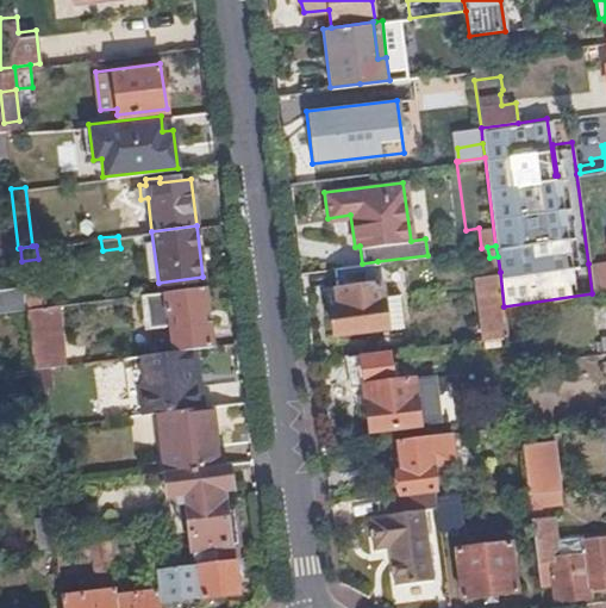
[(605,260),(588,264),(592,293),(605,291),(605,260)]
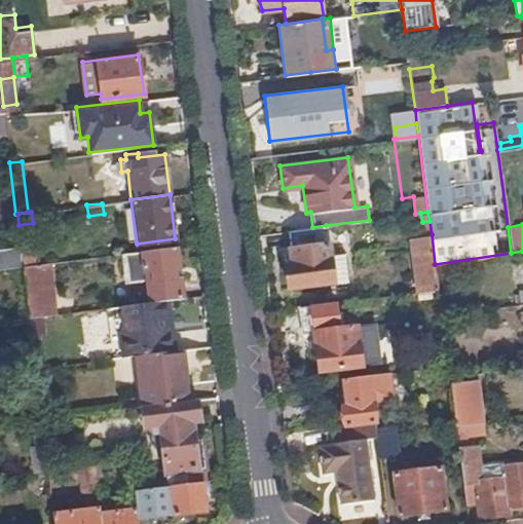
[(328,244),(326,225),(312,227),(288,230),(293,264),(286,265),(289,287),(334,282),(329,247),(328,244)]
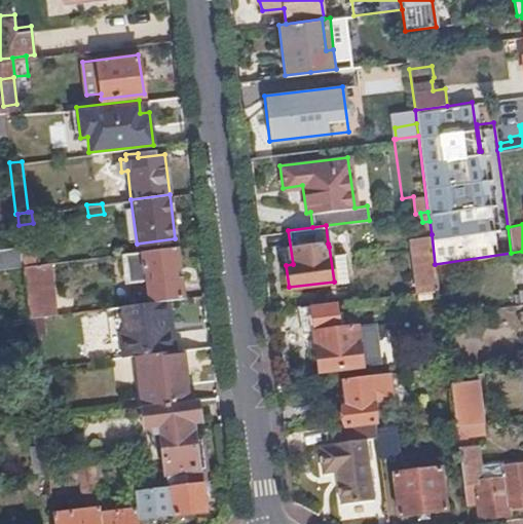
[(410,237),(417,292),(438,289),(435,264),(432,234),(410,237)]
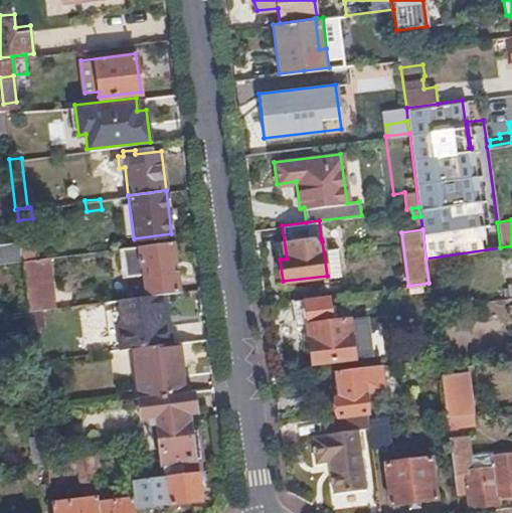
[(21,259),(34,258),(32,237),(18,239),(21,259)]
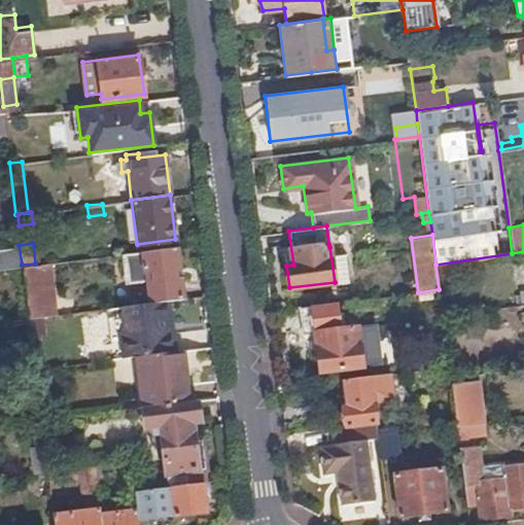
[(0,268),(22,265),(19,245),(0,247),(0,268)]
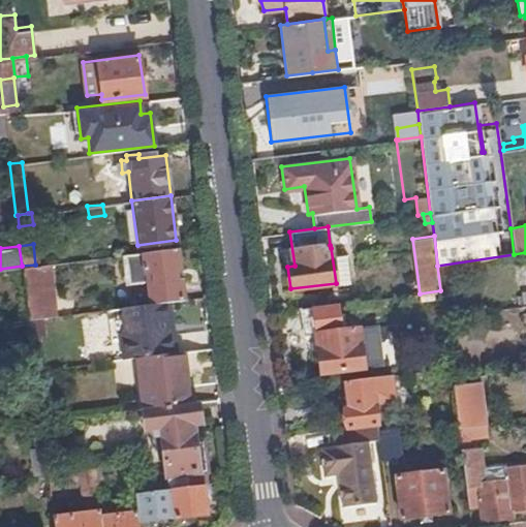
[(147,281),(149,303),(167,300),(183,298),(181,278),(176,278),(175,268),(180,268),(177,246),(125,253),(129,283),(147,281)]
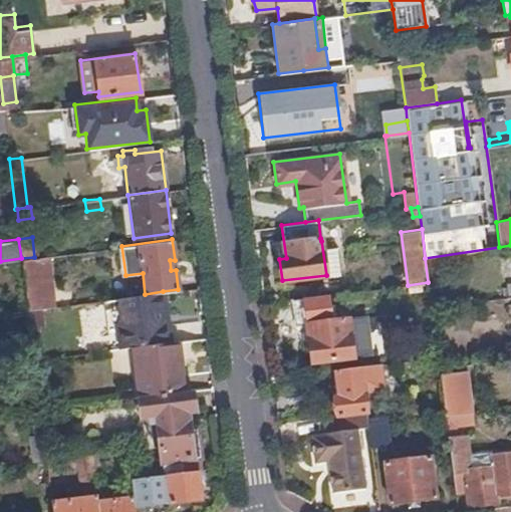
[(52,306),(46,255),(34,257),(21,258),(24,284),(27,309),(52,306)]
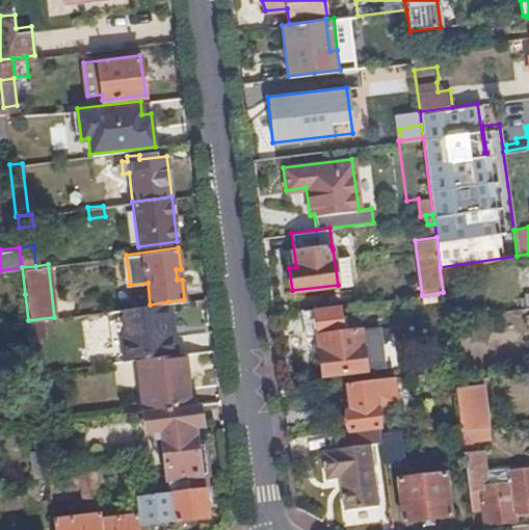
[(120,338),(123,361),(136,359),(169,354),(165,319),(170,318),(168,301),(150,305),(121,308),(125,338),(120,338)]
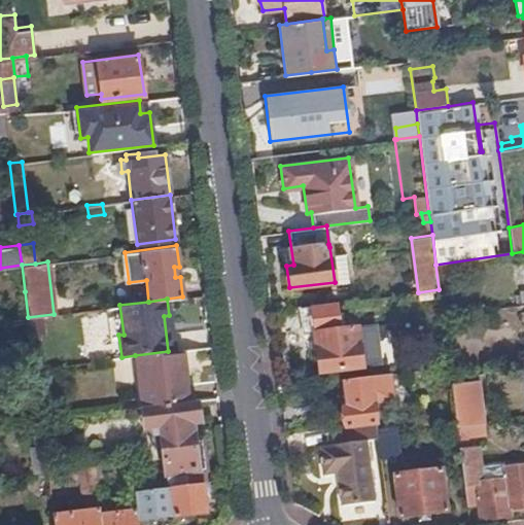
[(344,380),(372,377),(369,357),(359,358),(355,325),(338,327),(335,303),(299,307),(302,333),(313,330),(318,372),(320,372),(321,383),(344,380)]
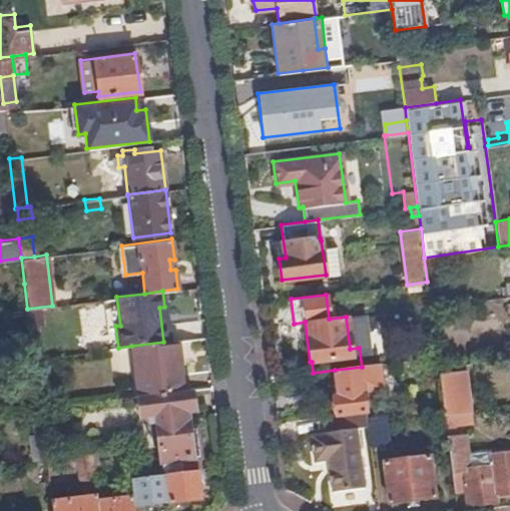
[(131,346),(137,396),(181,390),(175,340),(163,342),(131,346)]
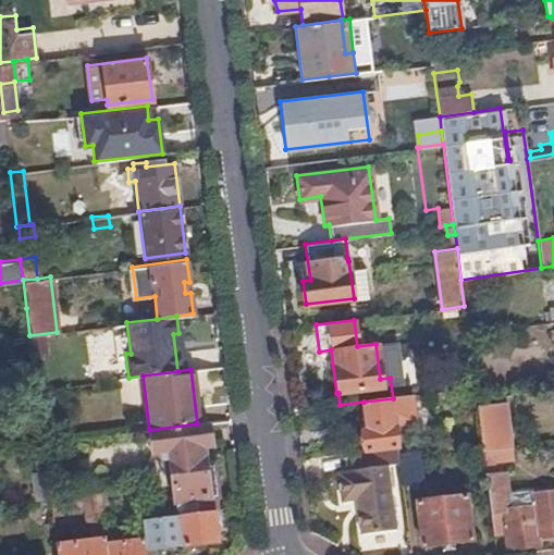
[(475,387),(450,391),(456,445),(481,442),(477,406),(476,399),(475,387)]
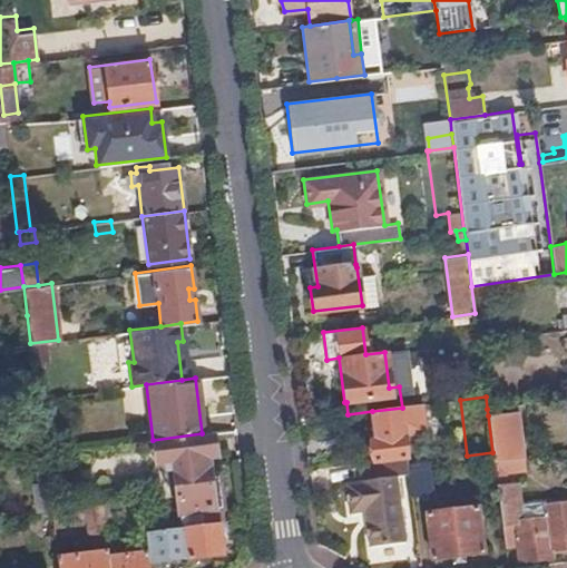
[(374,462),(407,459),(403,434),(423,431),(420,405),(402,408),(372,411),(375,438),(371,440),(374,462)]
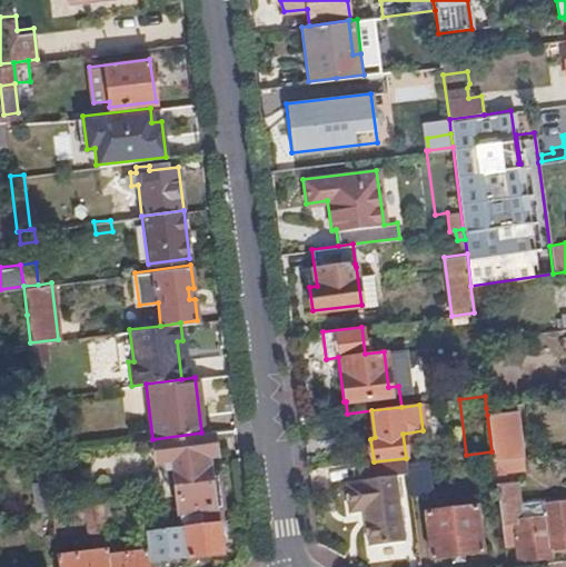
[(493,460),(519,457),(514,411),(487,415),(492,451),(493,460)]
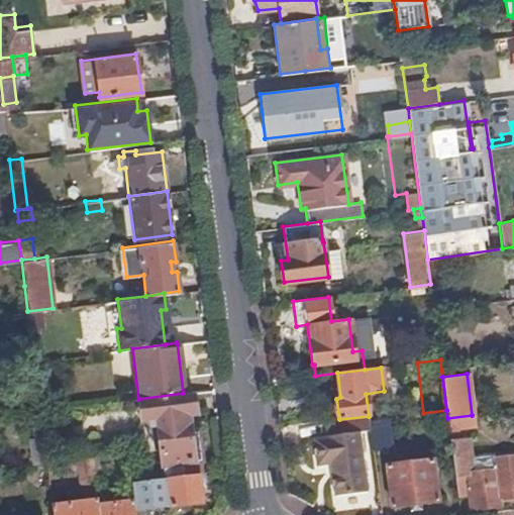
[(155,422),(164,478),(196,473),(200,473),(198,460),(201,459),(197,430),(190,430),(187,413),(194,412),(192,392),(183,393),(138,399),(141,419),(148,418),(149,423),(155,422)]
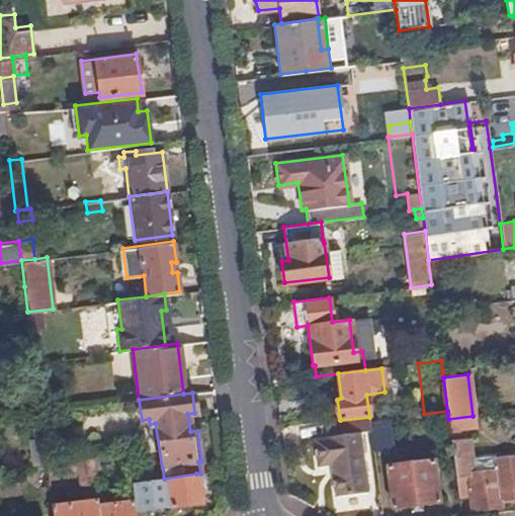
[(448,419),(450,437),(457,436),(456,428),(478,425),(476,416),(473,416),(448,419)]
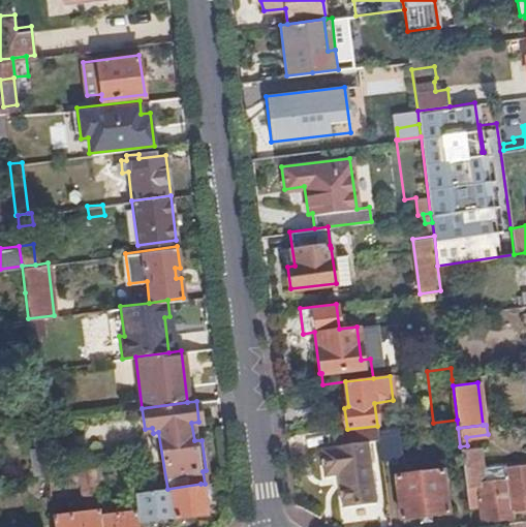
[(377,430),(378,439),(381,457),(395,455),(394,446),(402,445),(401,434),(393,434),(392,429),(377,430)]
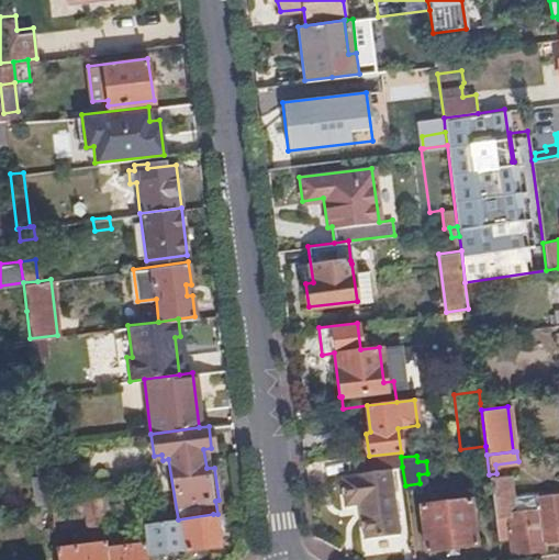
[(397,534),(389,469),(357,473),(356,473),(356,476),(342,478),(345,504),(360,502),(364,502),(366,513),(361,513),(364,537),(397,534)]
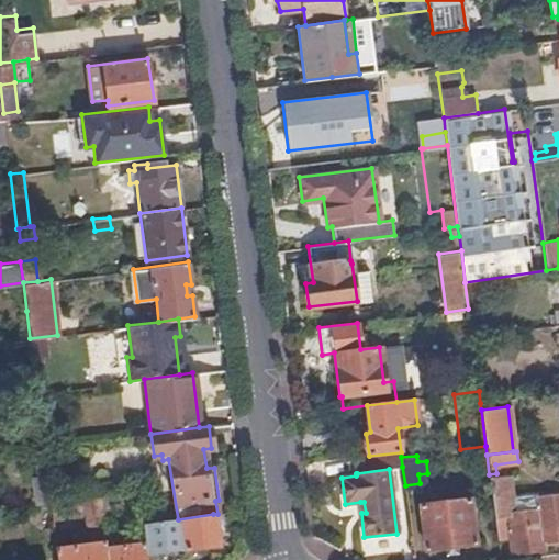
[(509,477),(490,479),(498,538),(510,537),(512,553),(544,549),(543,542),(558,540),(558,495),(537,499),(538,512),(514,514),(509,477)]
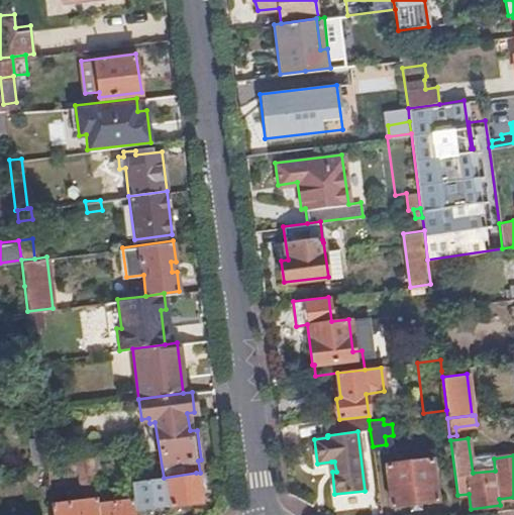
[(29,440),(32,464),(45,461),(44,452),(35,454),(34,439),(29,440)]
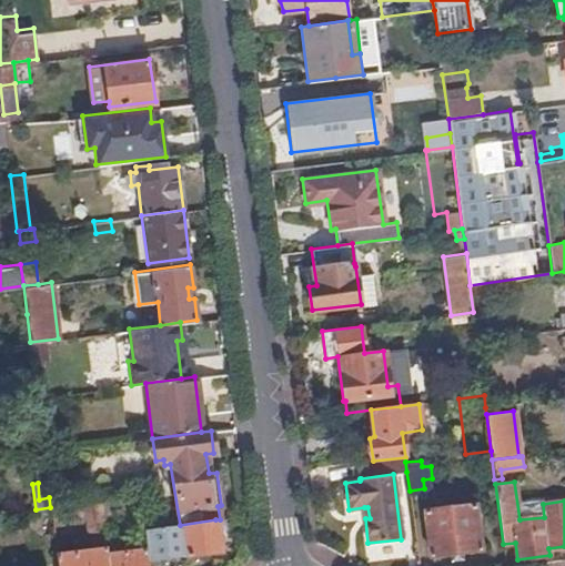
[(138,496),(123,497),(124,512),(140,509),(138,496)]
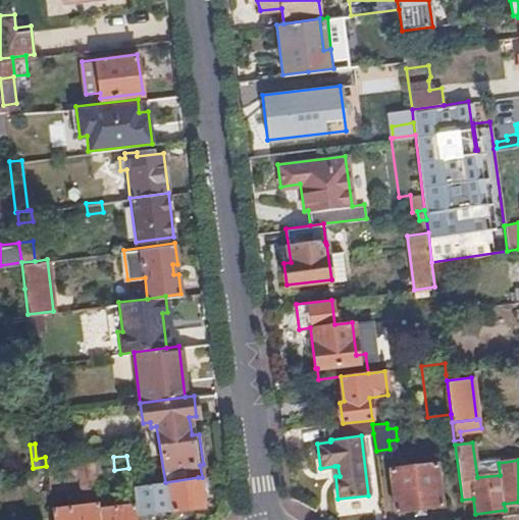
[(75,462),(76,472),(79,487),(94,485),(91,460),(75,462)]
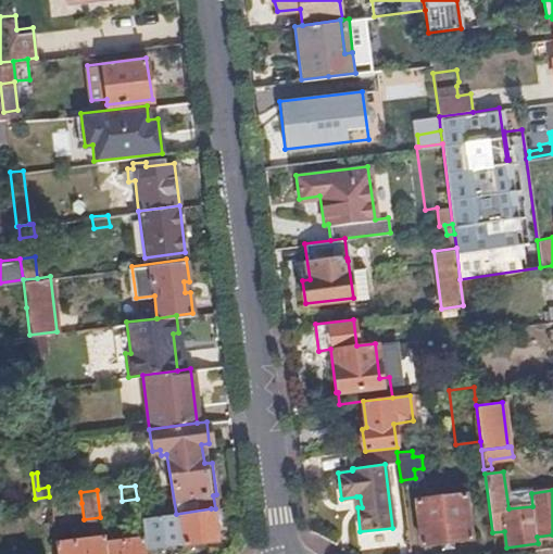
[(469,539),(464,494),(415,501),(420,545),(469,539)]
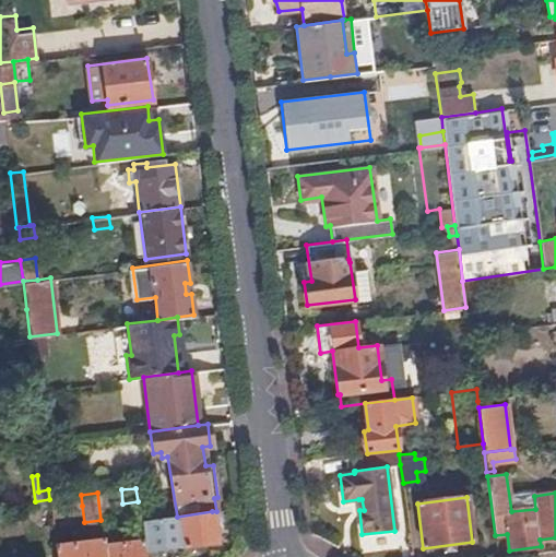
[(142,538),(143,552),(216,542),(212,511),(177,517),(140,521),(142,538)]
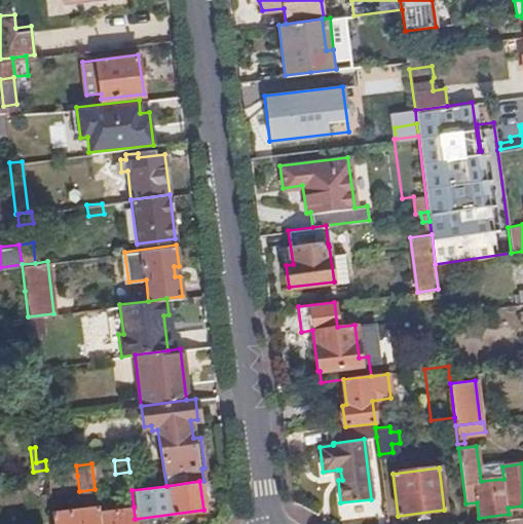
[(98,506),(52,512),(53,523),(136,523),(135,519),(134,507),(112,510),(111,504),(106,506),(107,510),(99,511),(98,506)]
